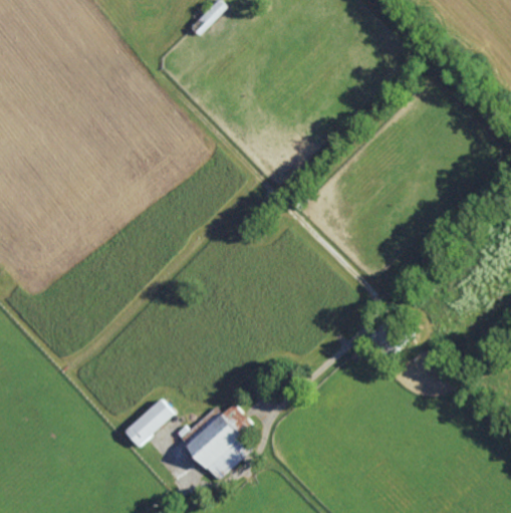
[(199,34),(191,26),(217,0),(221,0),(227,6),(199,34)]
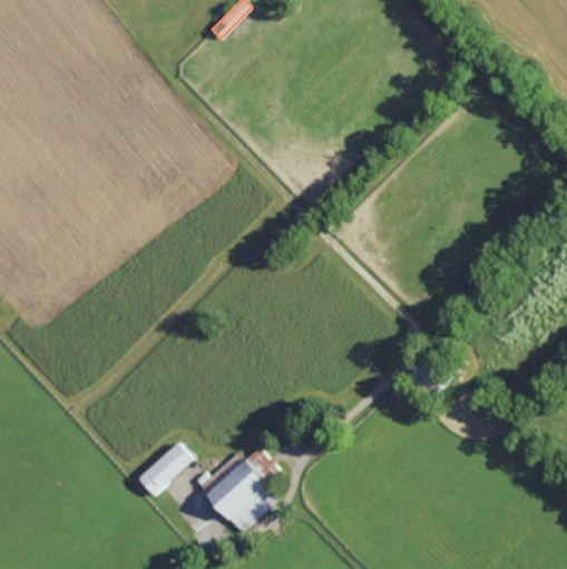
[(215,114),(206,105),(216,94),(225,104),(215,114)]
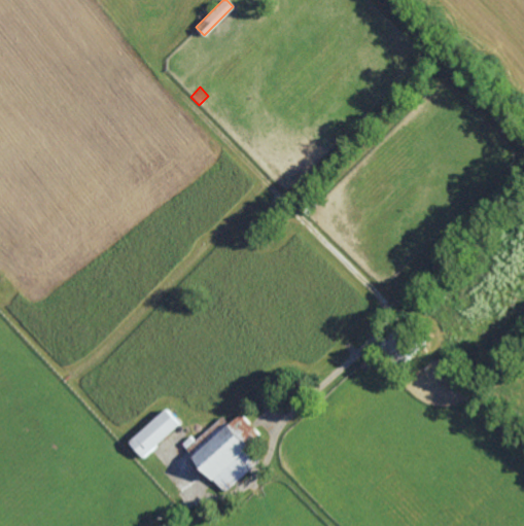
[(179,124),(171,115),(180,106),(188,114),(179,124)]
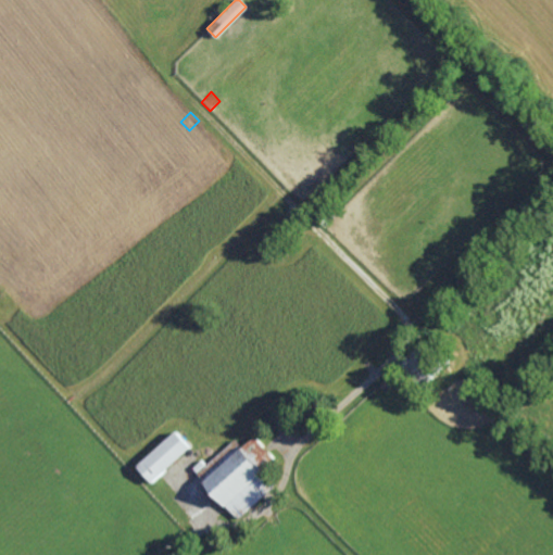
[(324,227),(315,218),(324,209),(334,217),(324,227)]
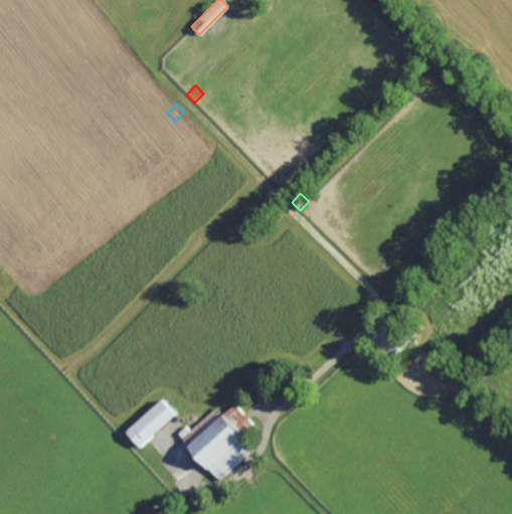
[(173,416),(146,441),(137,449),(124,435),(142,417),(160,401),(173,416)]
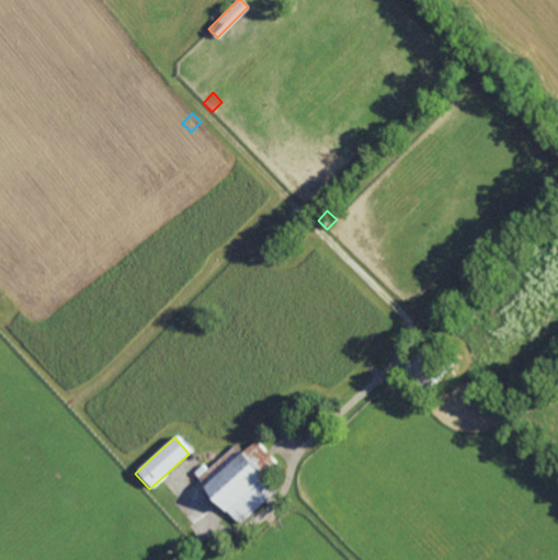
[(269,456),(277,466),(264,477),(276,490),(269,496),(262,502),(253,510),(238,525),(227,513),(226,514),(203,489),(205,488),(196,480),(197,479),(216,461),(235,445),(242,454),(255,442),(264,452),(269,456)]
